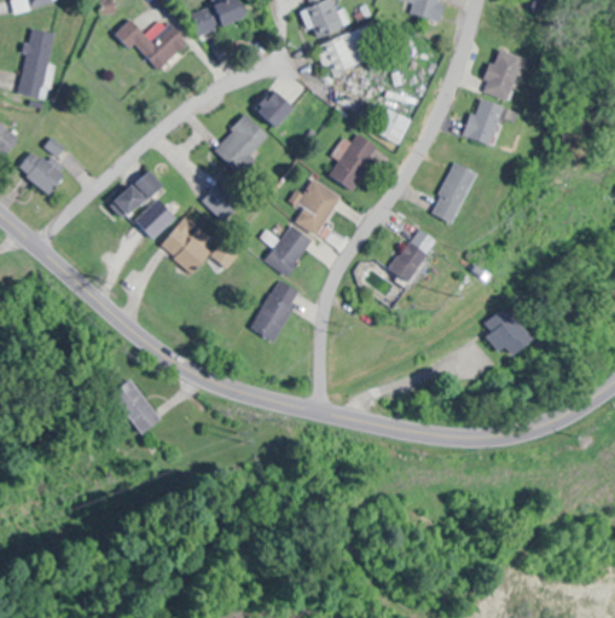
[(208,0),(208,9),(189,9),(189,27),(238,27),(237,0),(208,0)]
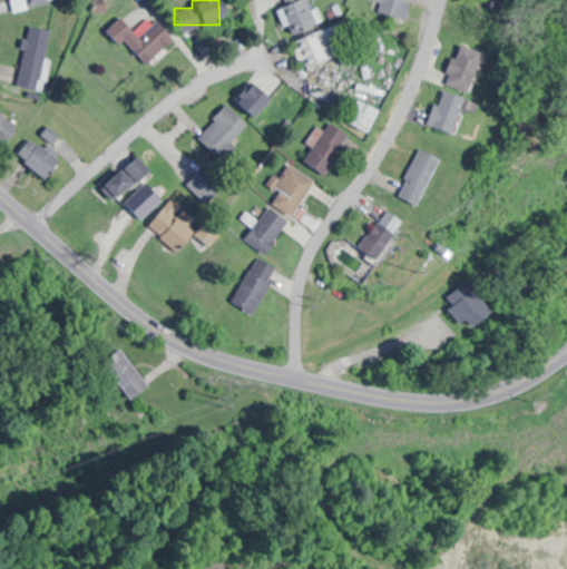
[(370,0),(367,9),(402,21),(409,2),(402,0),(370,0)]
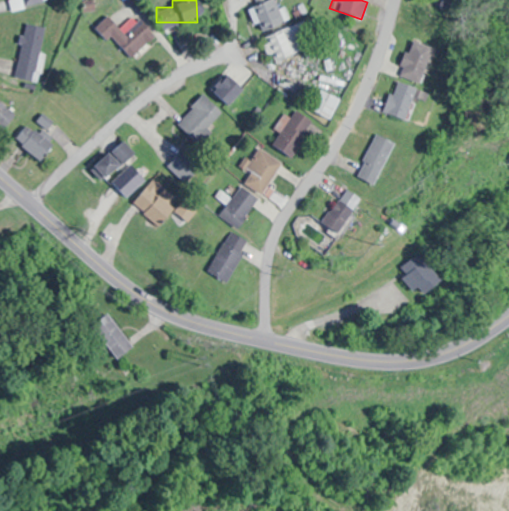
[(93,26),(131,59),(153,34),(135,17),(122,32),(103,15),(93,26)]
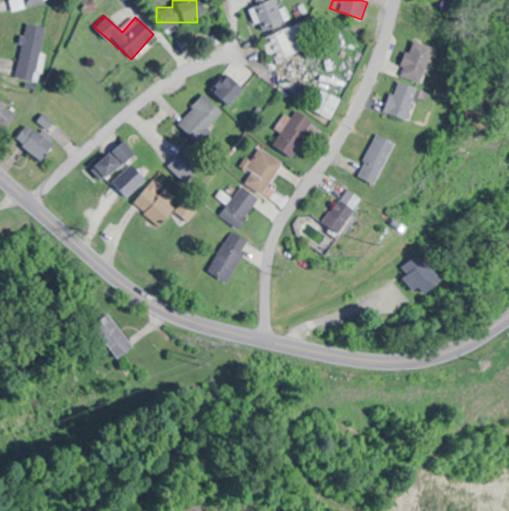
[(44,28),(22,23),(11,74),(33,79),(44,28)]
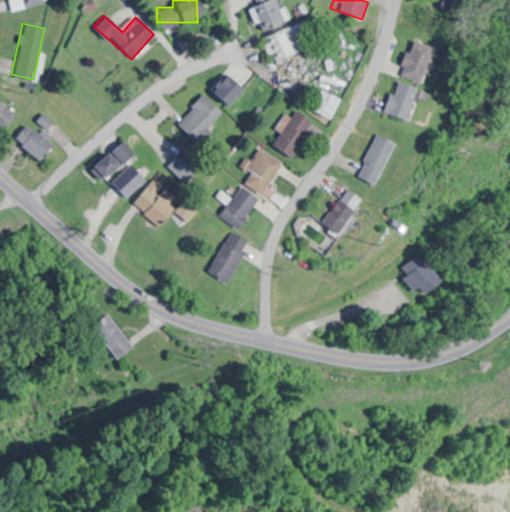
[(299,49),(288,25),(264,36),(275,60),(299,49)]
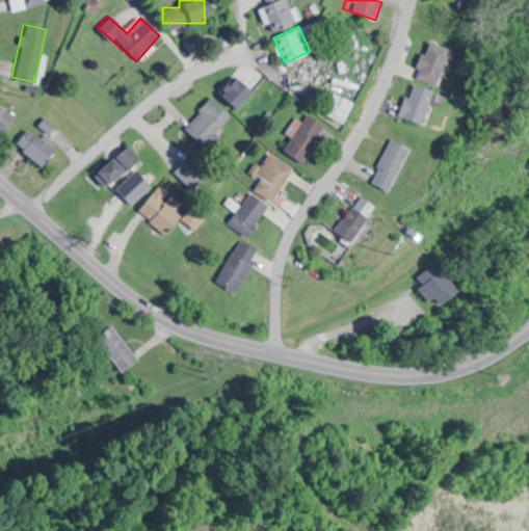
[(437,85),(449,49),(425,41),(413,77),(437,85)]
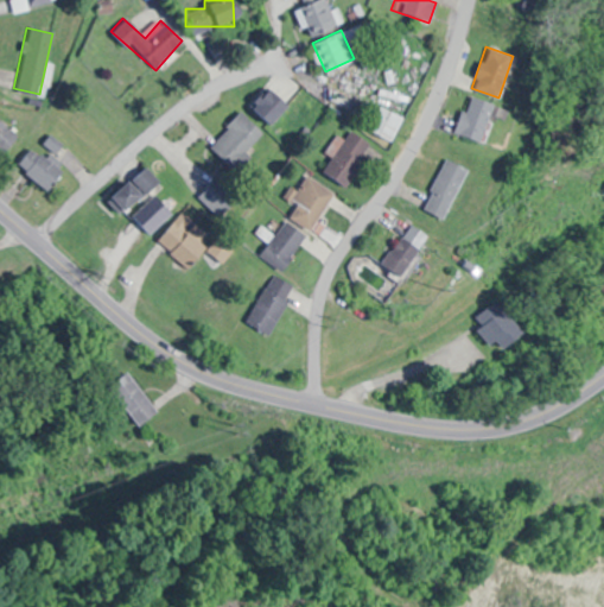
[(268,125),(288,106),(268,86),(248,105),(268,125)]
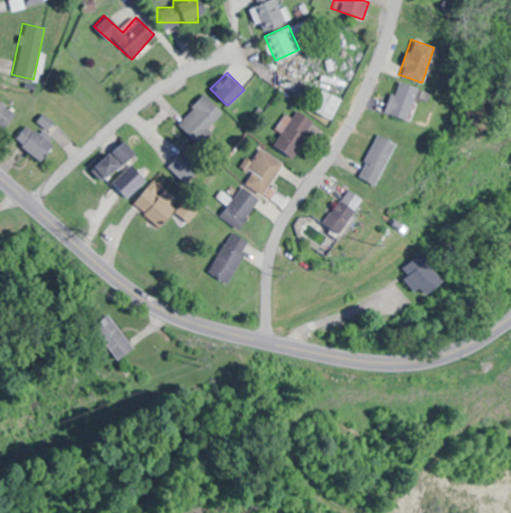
[(419,87),(396,82),(388,115),(411,120),(419,87)]
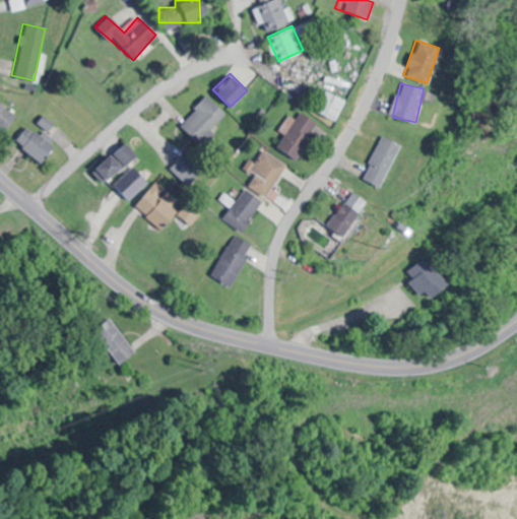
[(332,120),(343,102),(322,89),(311,109),(332,120)]
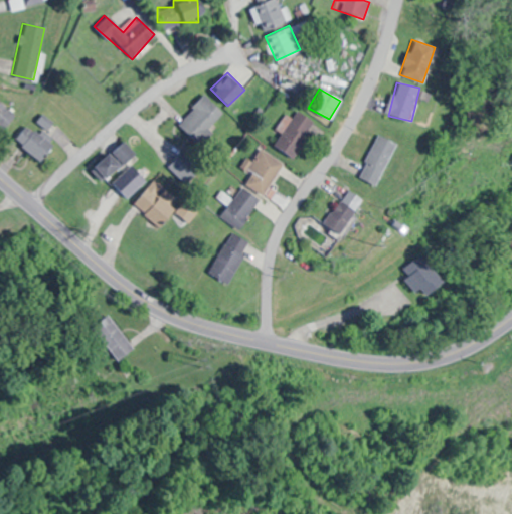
[(211,134),(206,128),(220,113),(202,95),(175,122),(199,146),(211,134)]
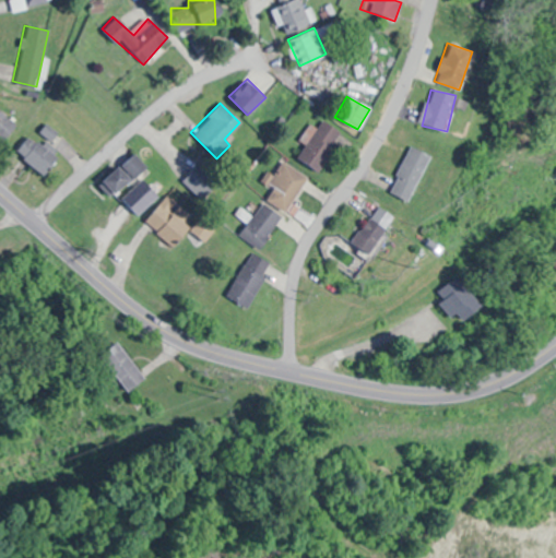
[(0,141),(13,128),(0,114),(0,141)]
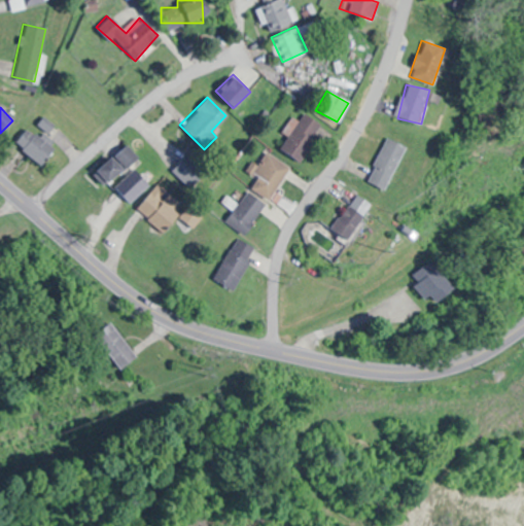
[(282,133),(285,135),(279,150),(303,161),(319,121),(301,113),(298,121),(288,117),(282,133)]
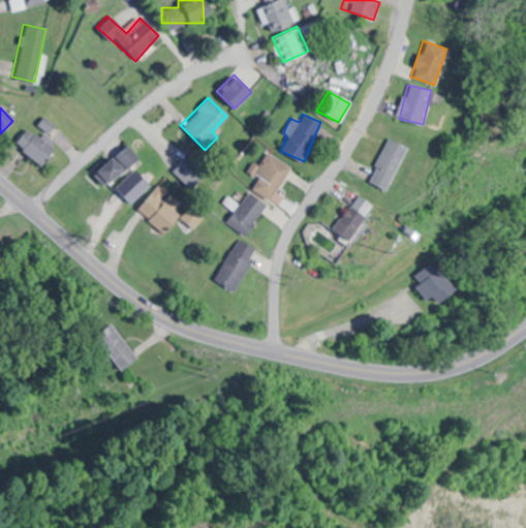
[(385,189),(407,151),(390,142),(369,181),(385,189)]
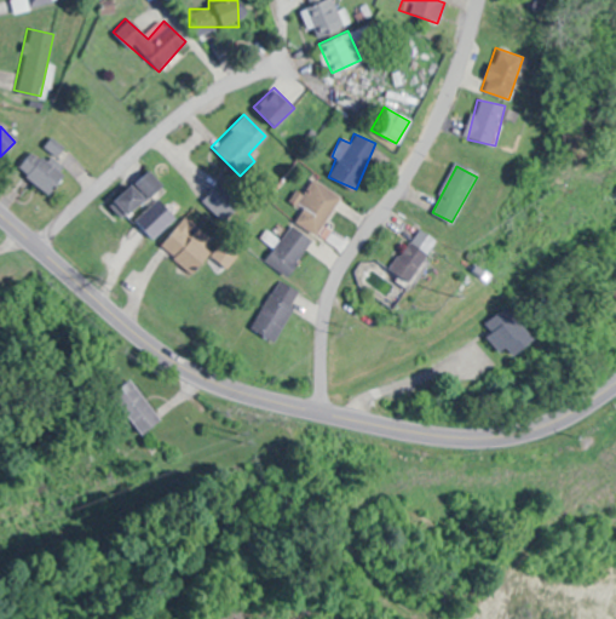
[(108,200),(117,217),(156,195),(148,178),(108,200)]
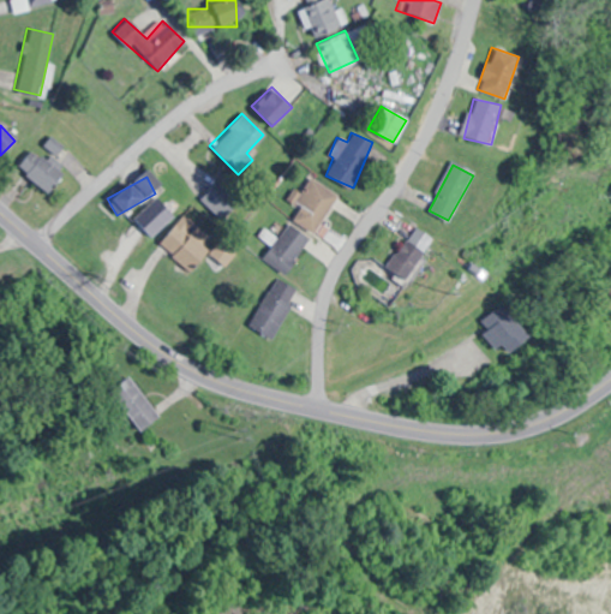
[(198,200),(220,220),(239,201),(217,179),(198,200)]
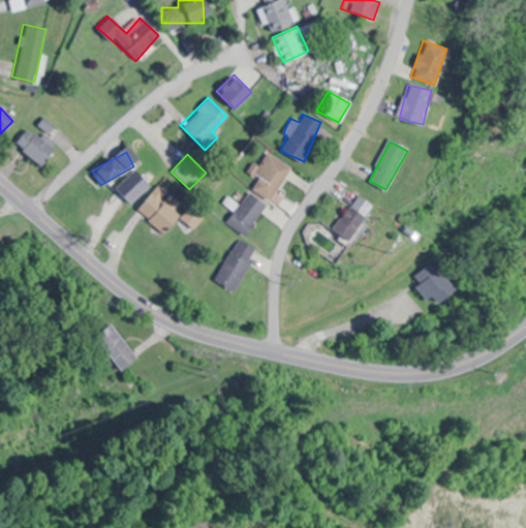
[(290,168),(270,155),(249,187),(270,200),(290,168)]
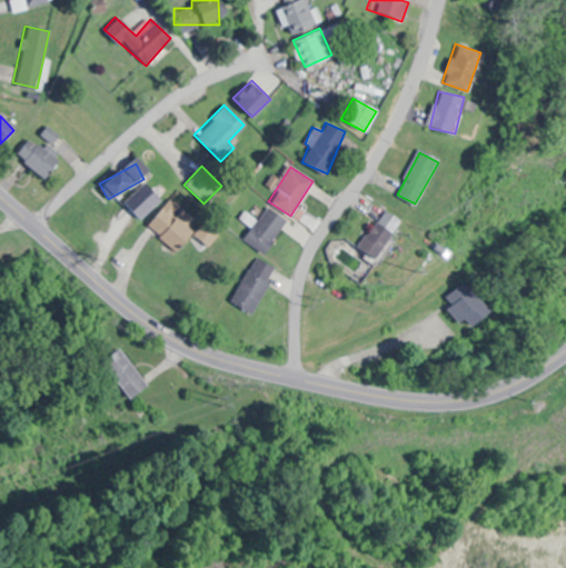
[(175,251),(192,232),(170,211),(176,206),(169,199),(146,223),(175,251)]
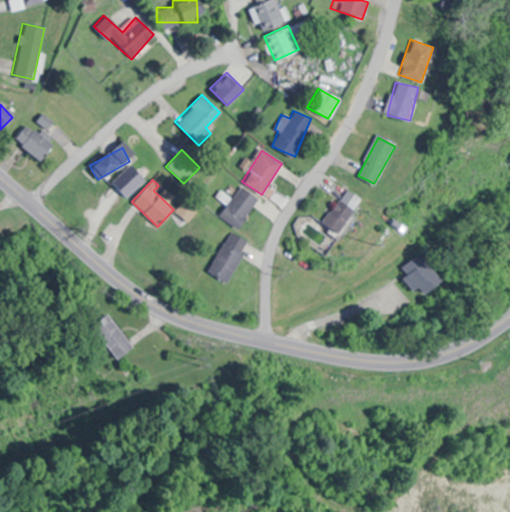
[(259,198),(239,186),(221,215),(239,227),(259,198)]
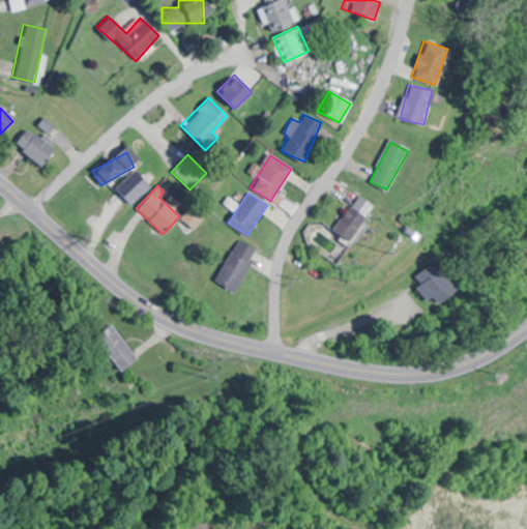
[(350,241),(374,206),(357,195),(332,229),(350,241)]
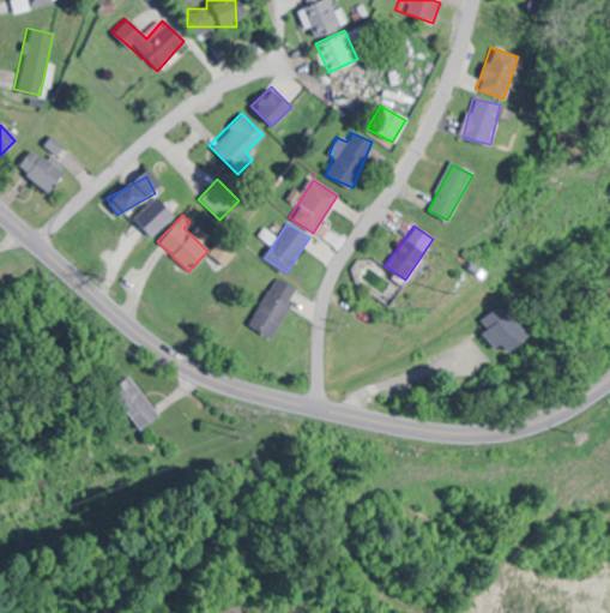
[(210,254),(223,264),(234,250),(222,240),(210,254)]
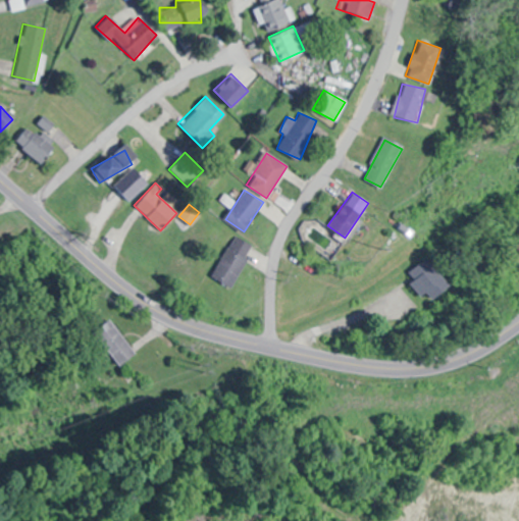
[(252,247),(232,237),(212,277),(231,287),(252,247)]
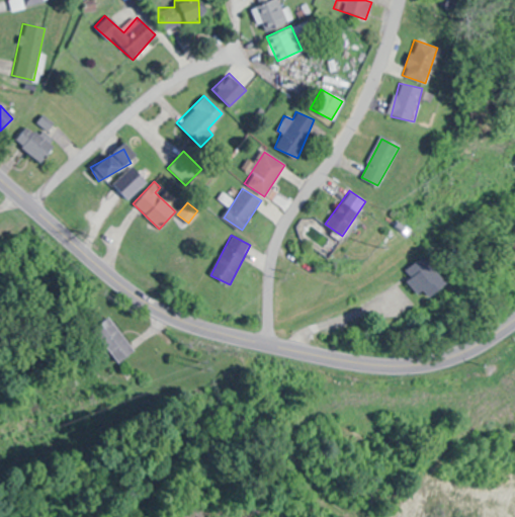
[(407,265),(415,298),(442,291),(433,258),(407,265)]
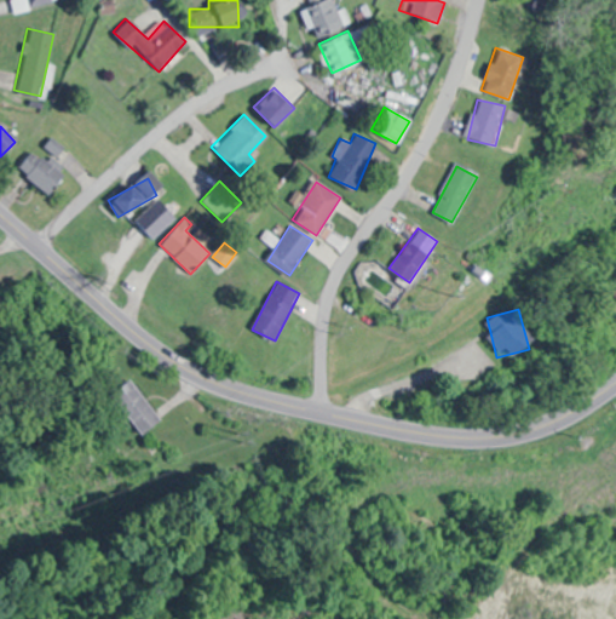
[(157,417),(128,376),(109,390),(138,430),(157,417)]
